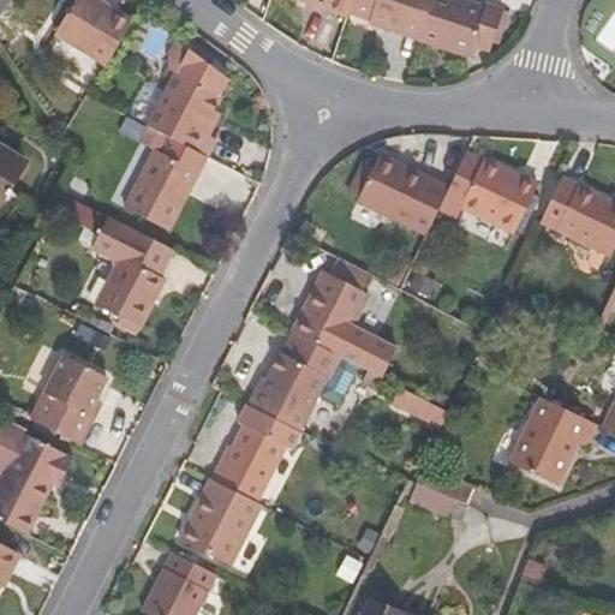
[(0,0),(0,16),(12,0),(0,0)]
